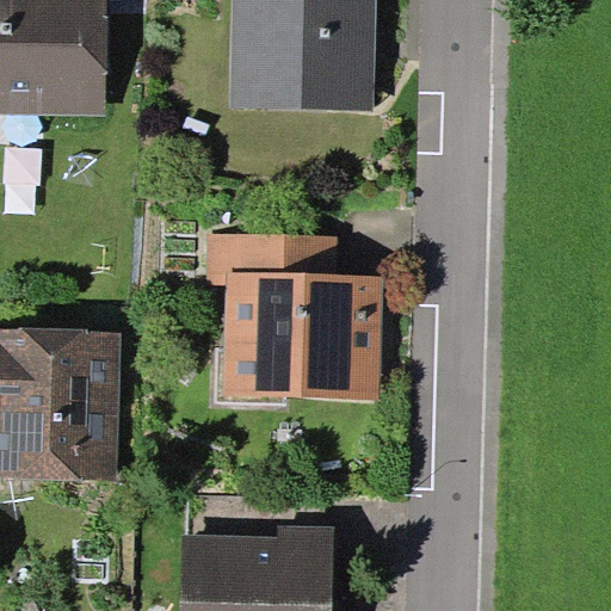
[(0,0),(0,112),(105,113),(106,0),(0,0)]
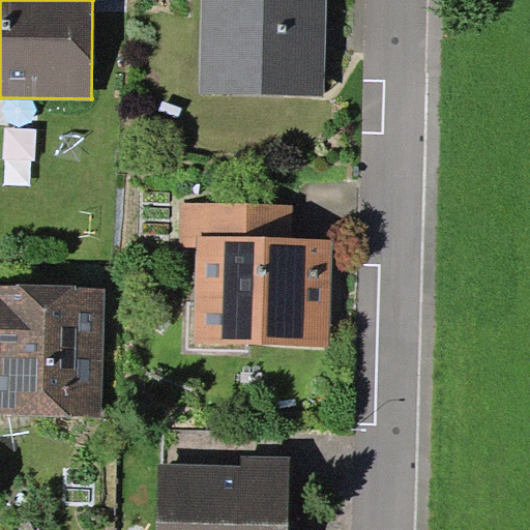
[(325,96),(326,0),(201,0),(200,94),(325,96)]
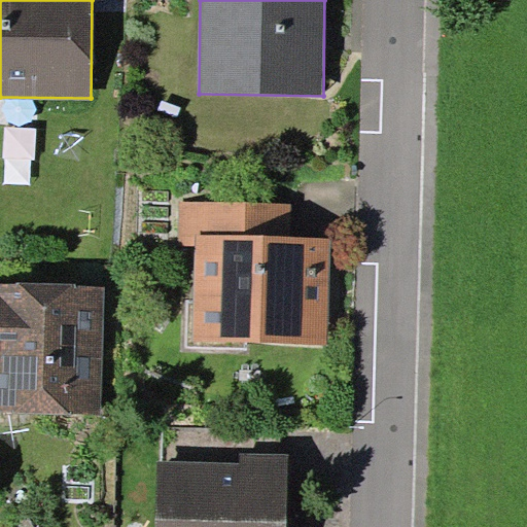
[(196,233),(291,236),(292,204),(181,201),(180,245),(196,245),(196,233)]
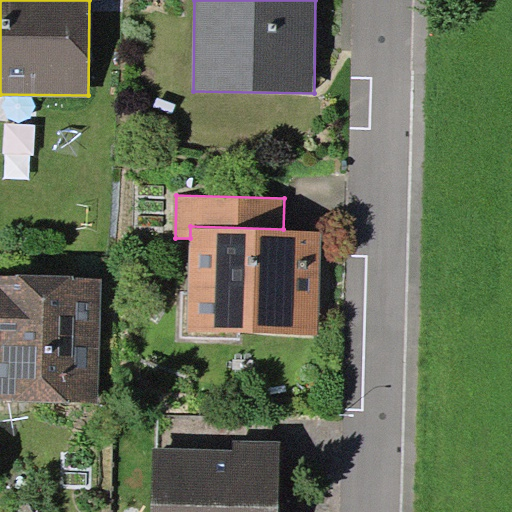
[(318,336),(321,230),(283,229),(190,226),(190,238),(187,332),(318,336)]
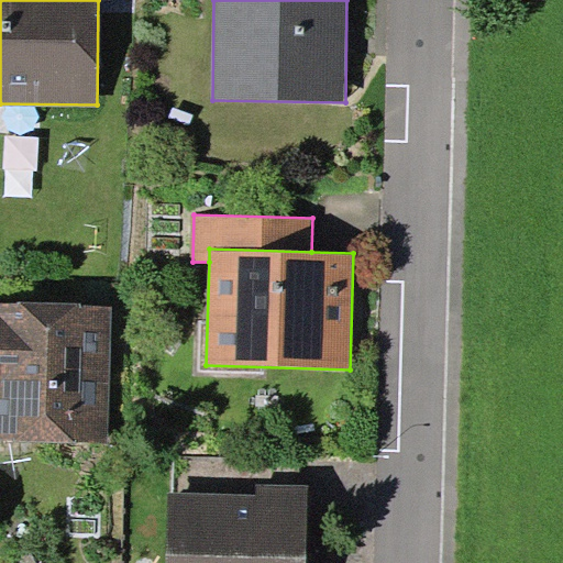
[(0,440),(109,443),(112,306),(0,302),(0,440)]
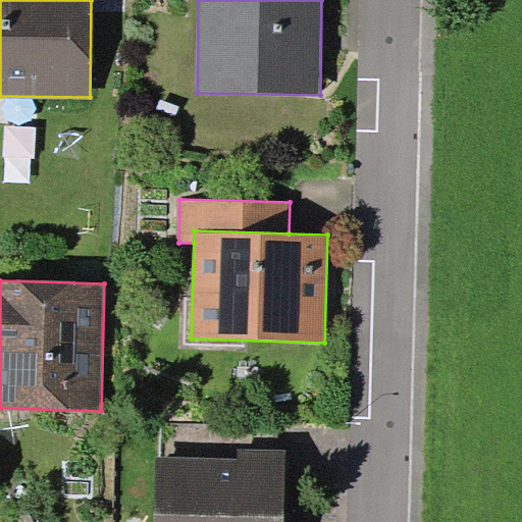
[(283,521),(285,451),(238,450),(238,458),(156,456),(154,521),(283,521)]
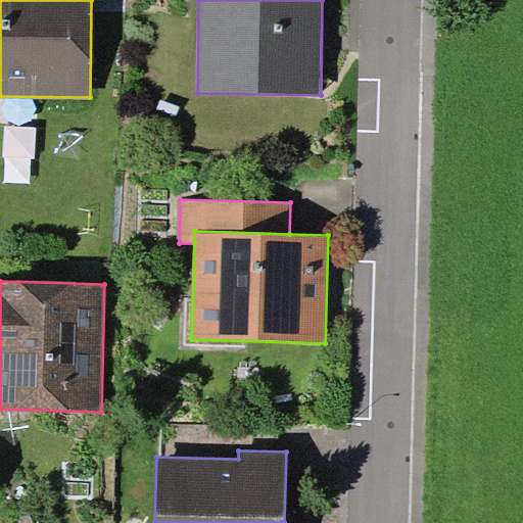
All buildings are outlined.
